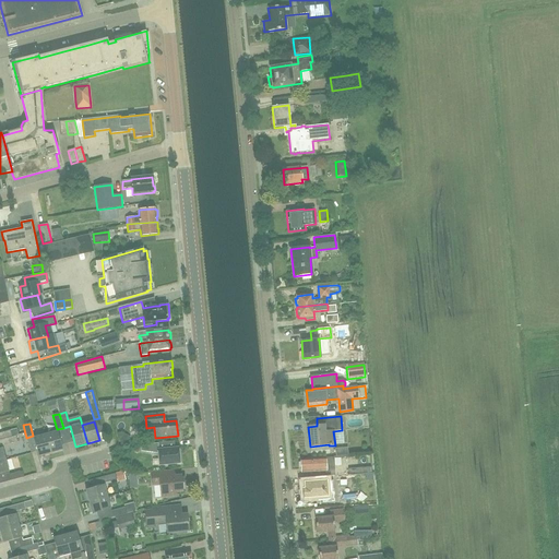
[(0,440),(16,436),(19,436),(16,429),(0,432),(0,440)]
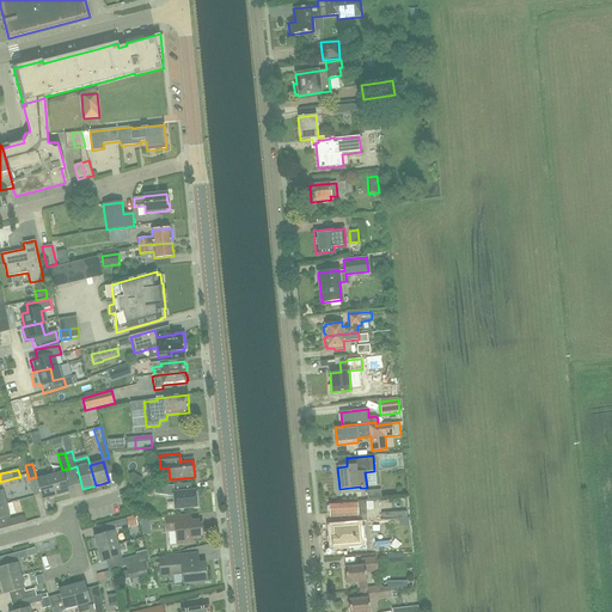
[(55,496),(68,493),(63,472),(50,476),(55,496)]
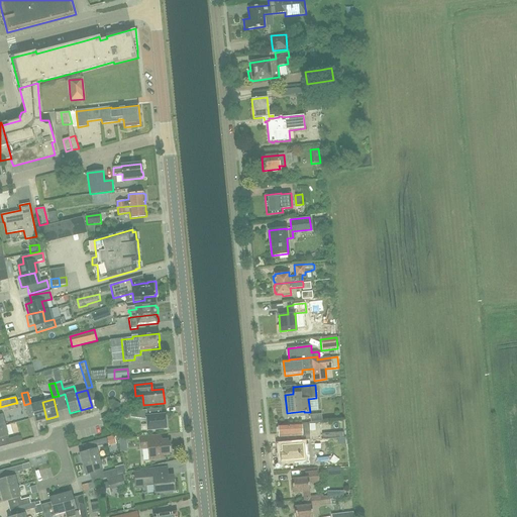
[(46,419),(42,402),(31,405),(35,422),(46,419)]
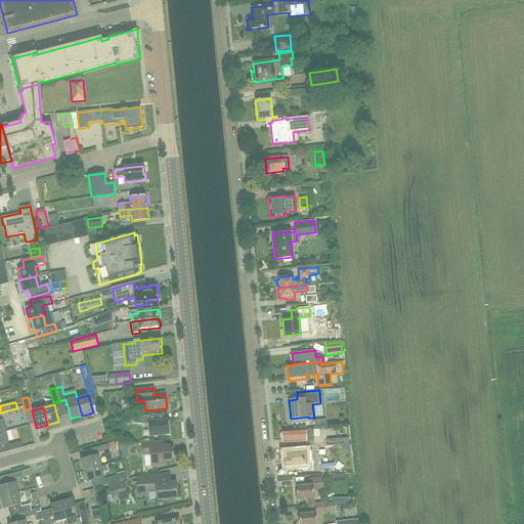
[(0,419),(16,415),(15,408),(0,412),(0,419)]
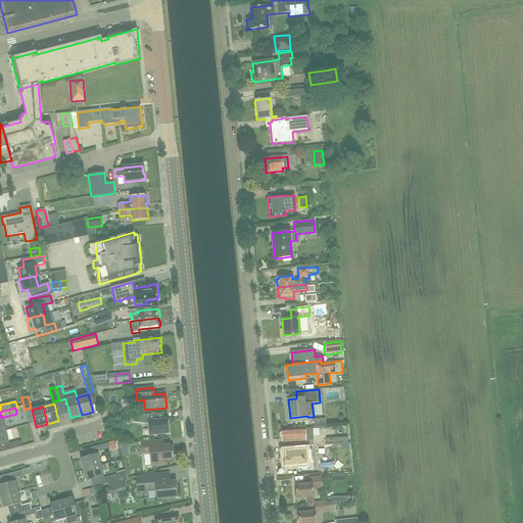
[(168,420),(164,420),(163,414),(149,415),(131,417),(132,422),(148,425),(149,435),(169,433),(168,420)]
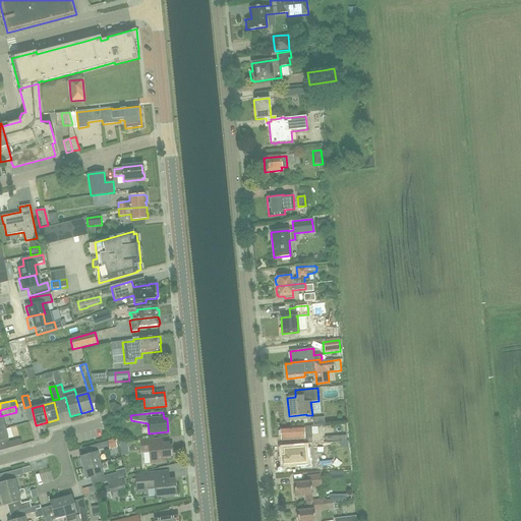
[(324,417),(312,418),(312,426),(325,425),(324,417)]
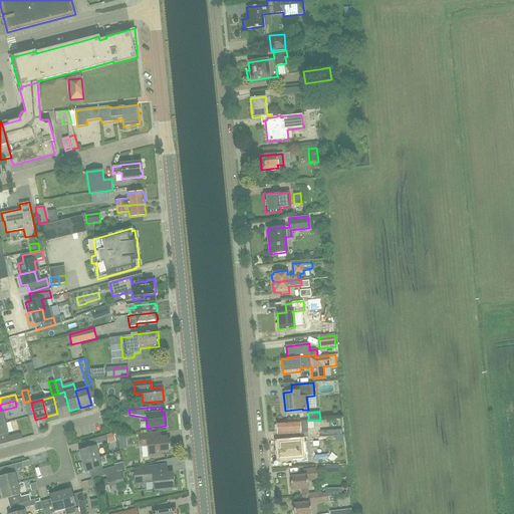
[(307,422),(299,422),(276,423),(277,435),(292,434),(300,433),(300,430),(307,430),(307,422)]
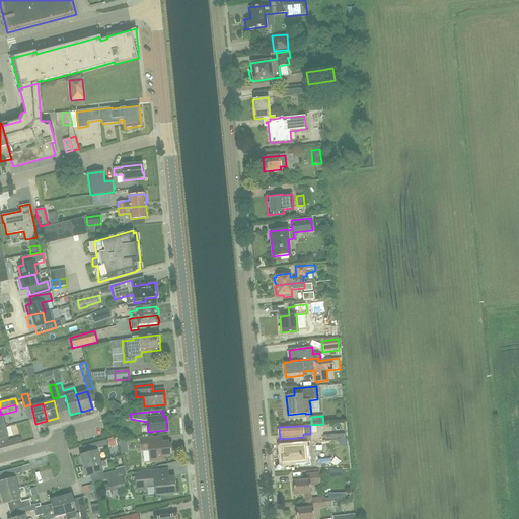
[(5,428),(0,429),(0,440),(8,438),(5,428)]
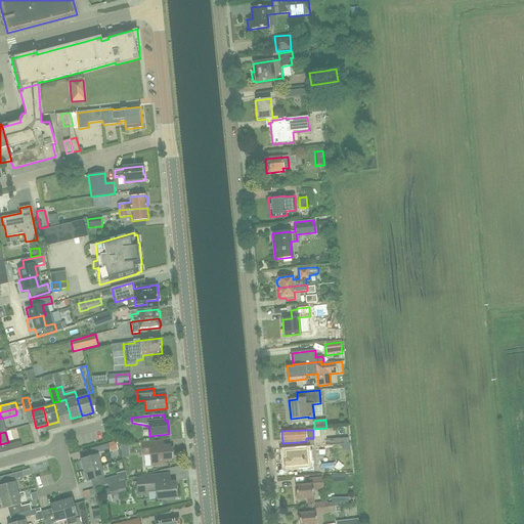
[(165,461),(172,460),(170,446),(164,447),(163,440),(142,443),(143,455),(150,454),(151,467),(165,465),(165,461)]
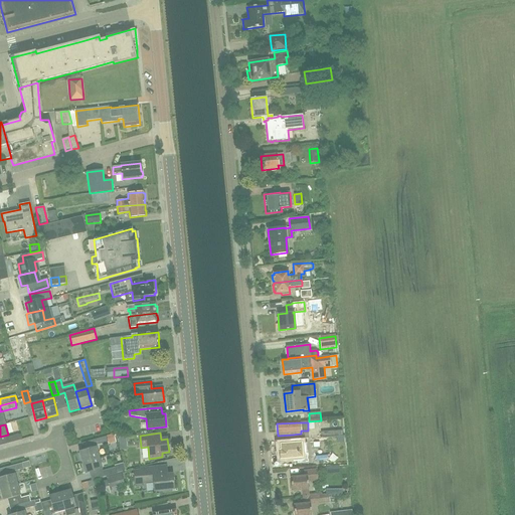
[(8,444),(19,441),(18,435),(6,439),(8,444)]
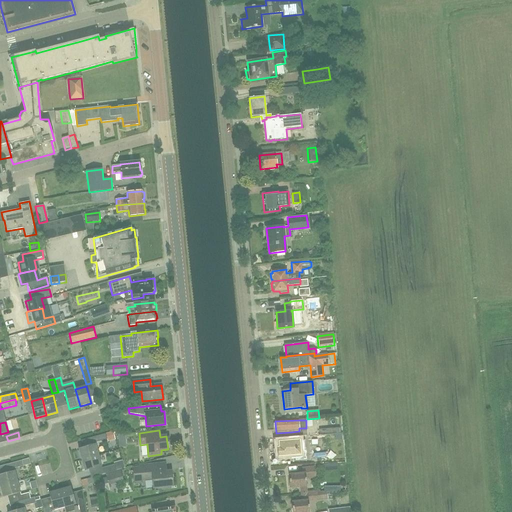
[(93,444),(108,439),(106,433),(91,438),(93,444)]
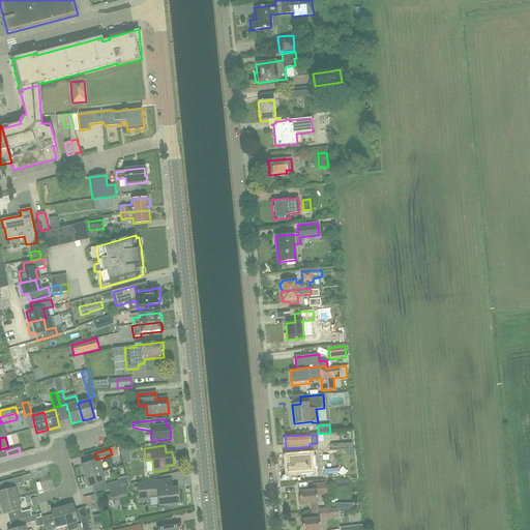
[(120,448),(112,449),(114,459),(122,458),(120,448)]
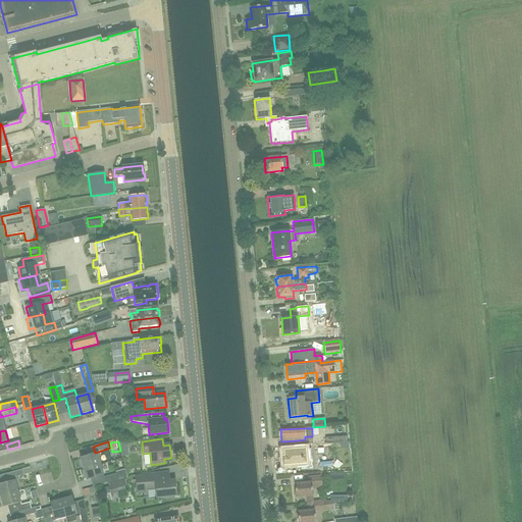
[(284,449),(285,455),(283,455),(284,463),(301,462),(301,468),(313,467),(312,461),(311,447),(284,449)]
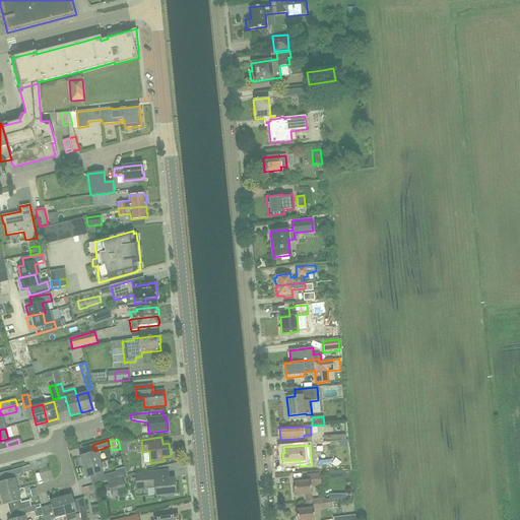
[(83,468),(101,463),(98,452),(80,457),(83,468)]
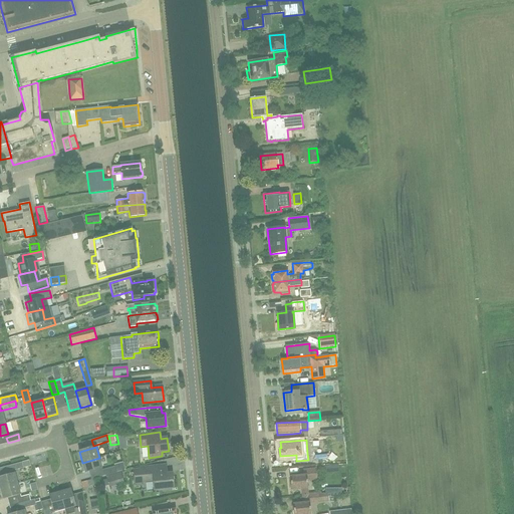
[(99,458),(82,463),(85,473),(102,469),(99,458)]
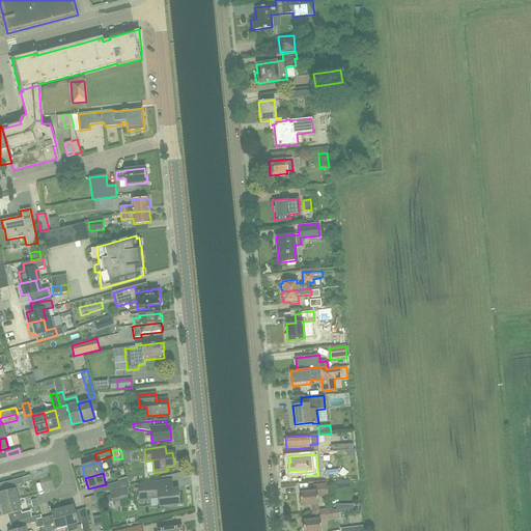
[(9,488),(25,483),(23,477),(7,482),(9,488)]
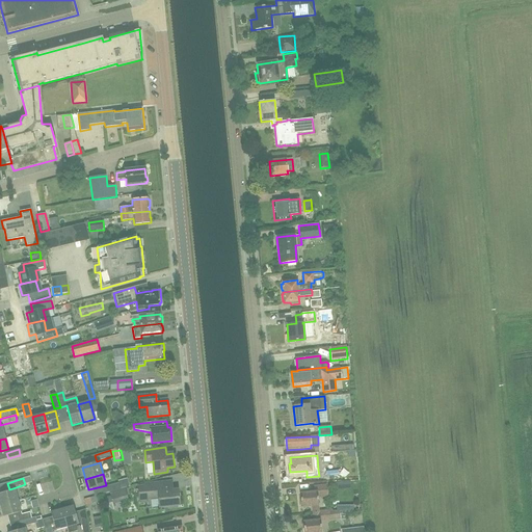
[(105,494),(121,489),(120,483),(103,487),(105,494)]
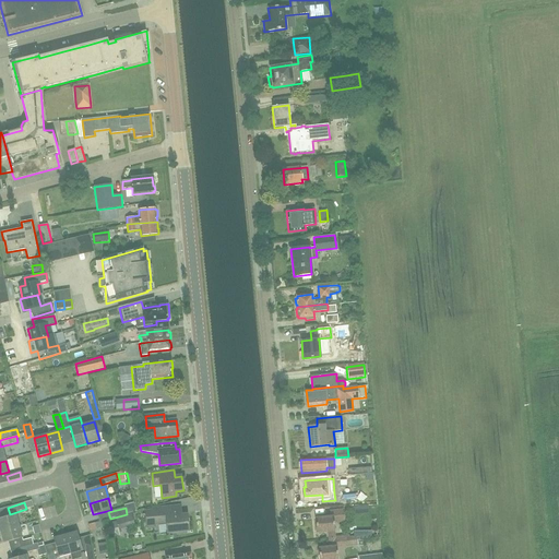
[(182,508),(168,509),(153,511),(153,512),(145,513),(147,528),(155,527),(155,525),(167,524),(168,533),(177,532),(178,535),(187,534),(187,531),(189,531),(188,521),(186,521),(186,514),(182,514),(182,508)]
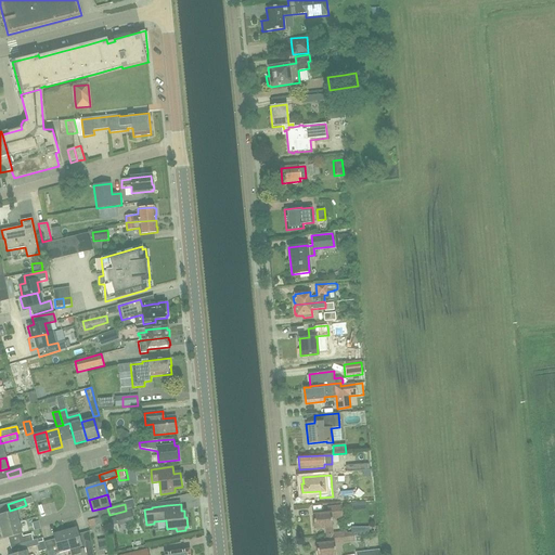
[(333,536),(333,534),(331,519),(343,518),(340,506),(327,507),(327,513),(312,515),(314,529),(324,528),(325,536),(333,536)]
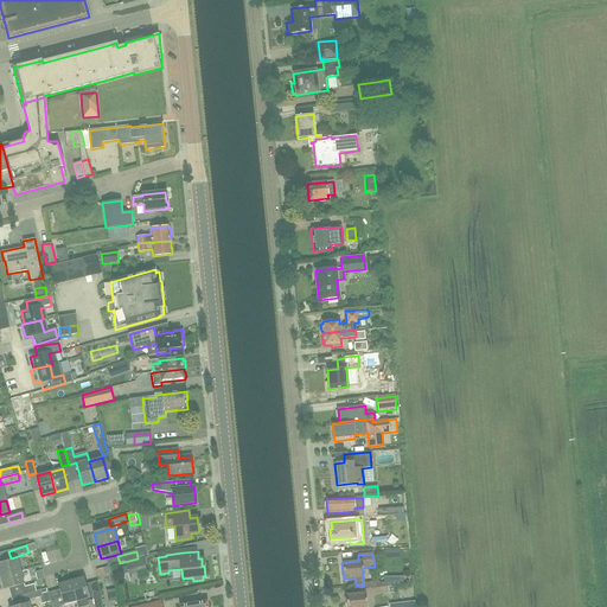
[(125,562),(128,576),(147,570),(144,557),(125,562)]
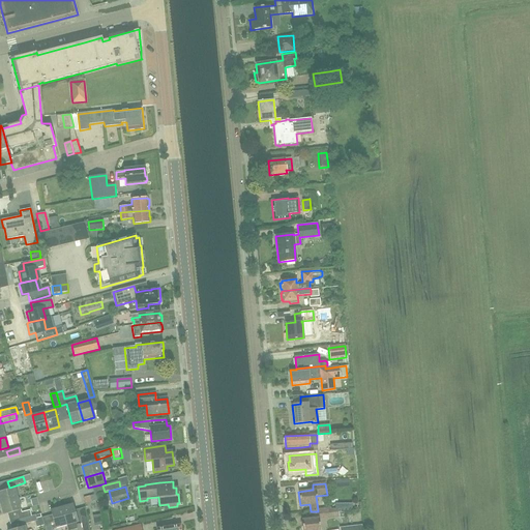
[(0,503),(0,504),(18,499),(15,489),(0,492),(0,503)]
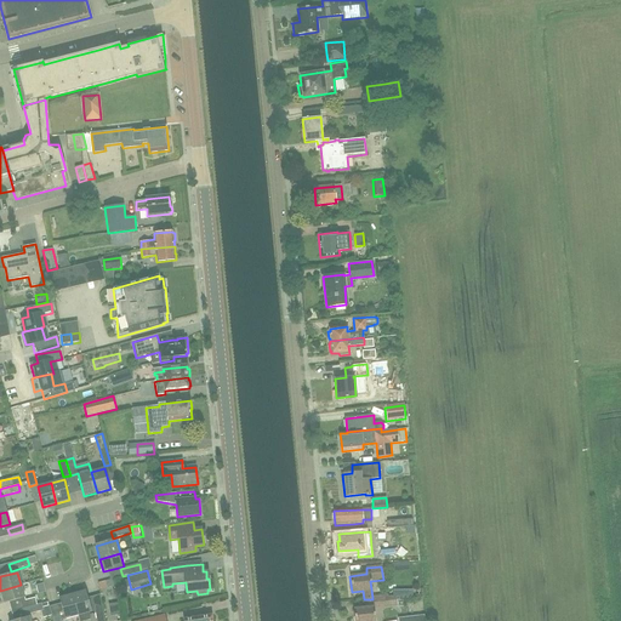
[(21,585),(0,591),(4,603),(24,598),(21,585)]
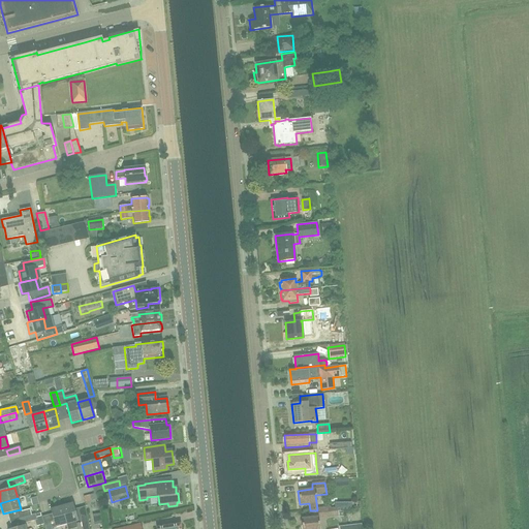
[(72,504),(62,507),(67,528),(73,528),(78,528),(75,522),(78,522),(72,504)]
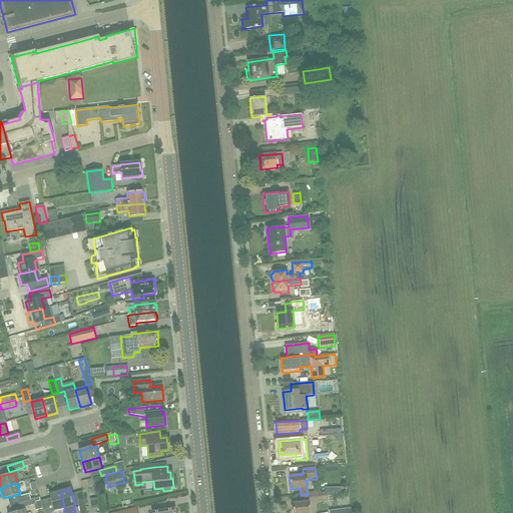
[(54,512),(64,509),(65,512),(60,492),(49,495),(54,512)]
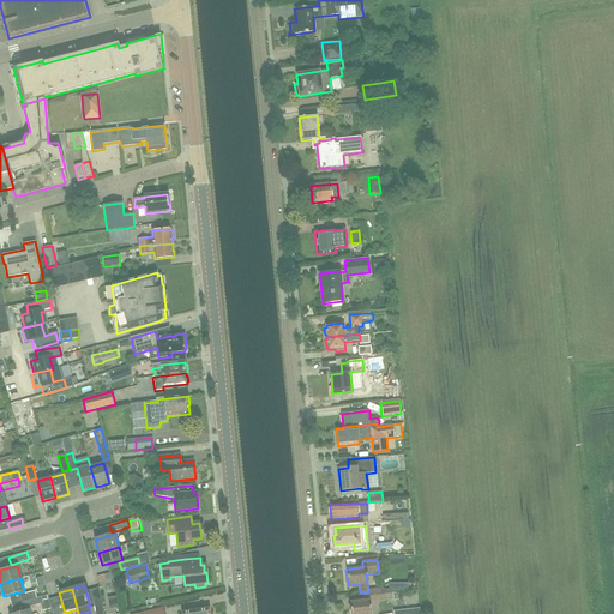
[(371,613),(369,601),(391,600),(391,594),(381,595),(381,590),(368,591),(368,593),(360,593),(361,601),(349,602),(350,613),(371,613)]
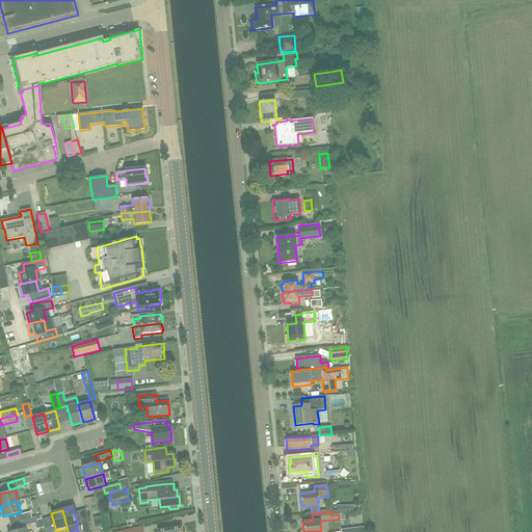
[(20,522),(32,519),(30,512),(19,515),(20,522)]
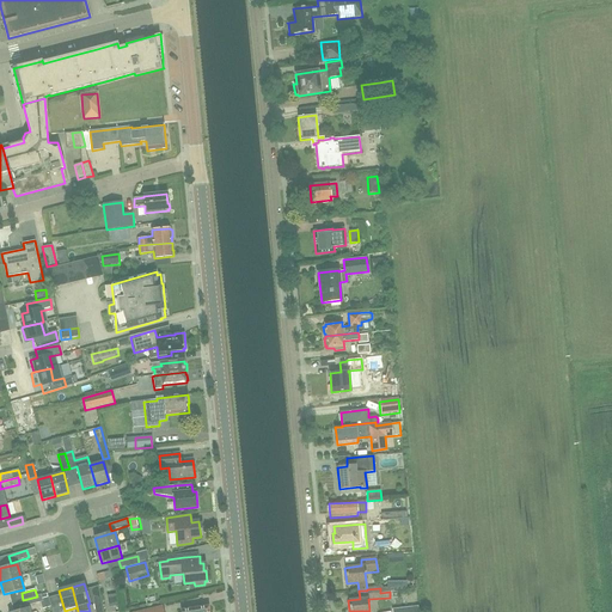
[(49,600),(47,594),(37,597),(23,600),(25,607),(29,606),(28,606),(49,600)]
